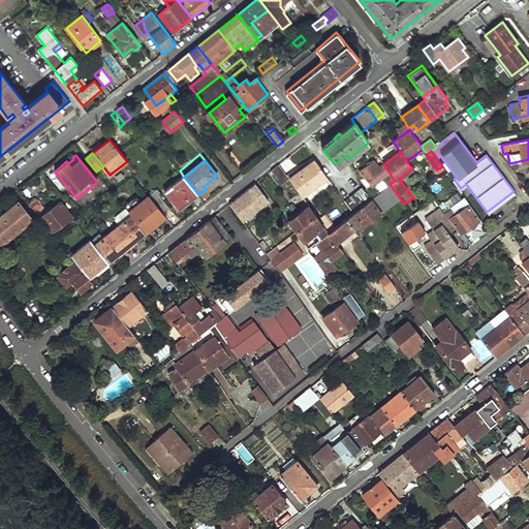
[(296,170),(287,176),(289,178),(303,196),(328,178),(315,160),(307,166),(298,174),(296,170)]
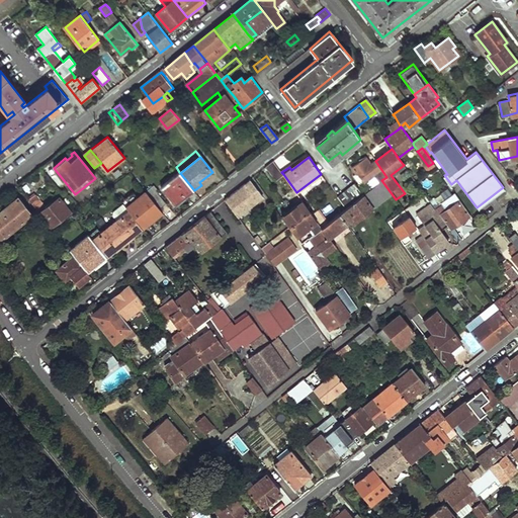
[(366,158),(352,168),(356,173),(354,176),(360,185),(365,181),(375,174),(380,181),(381,180),(386,177),(375,161),(371,164),(366,158)]
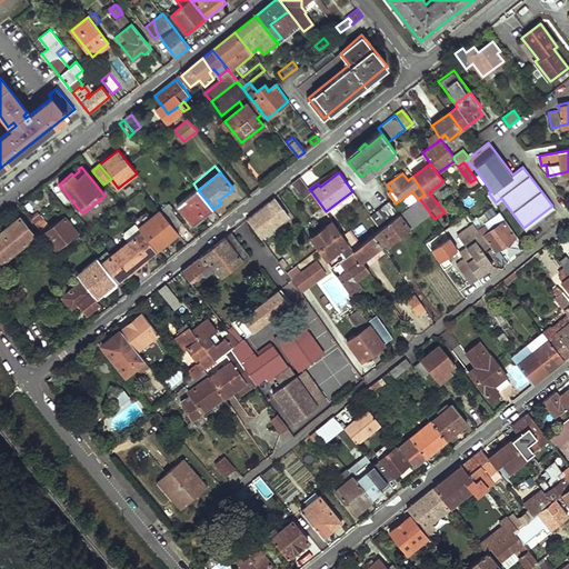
[(328,176),(318,183),(320,187),(330,179),(328,176)]
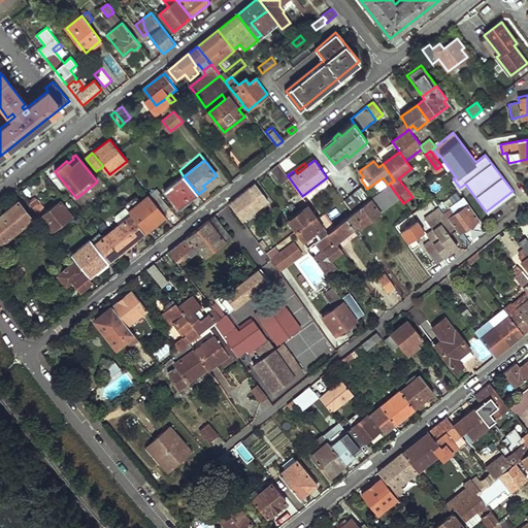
[(278,164),(270,170),(282,184),(289,177),(287,175),(278,164)]
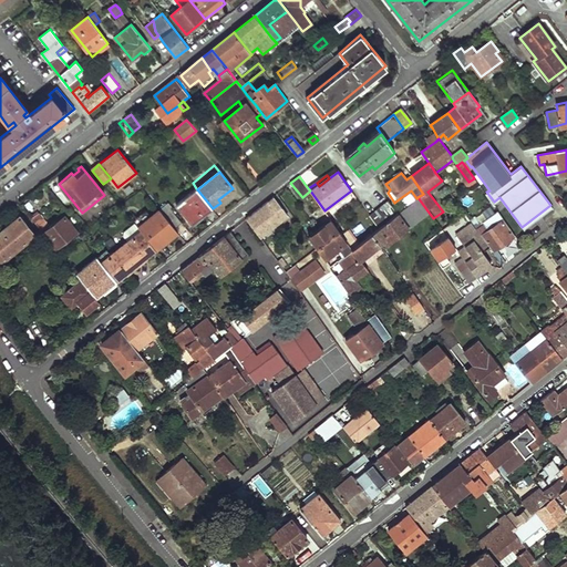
[(445,176),(441,179),(442,181),(450,192),(452,195),(455,193),(452,188),(453,187),(445,176)]
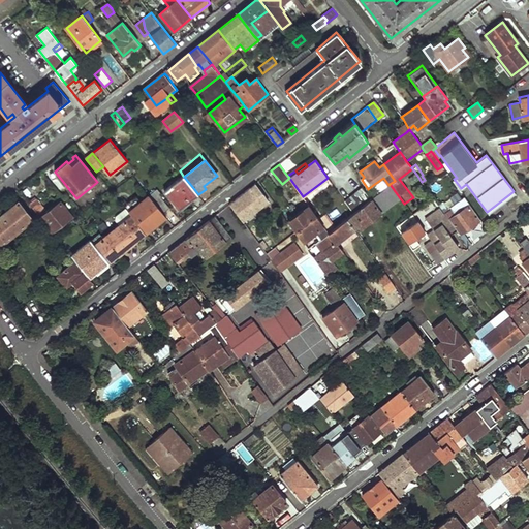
[(183,176),(165,190),(180,209),(198,194),(184,177),(183,176)]
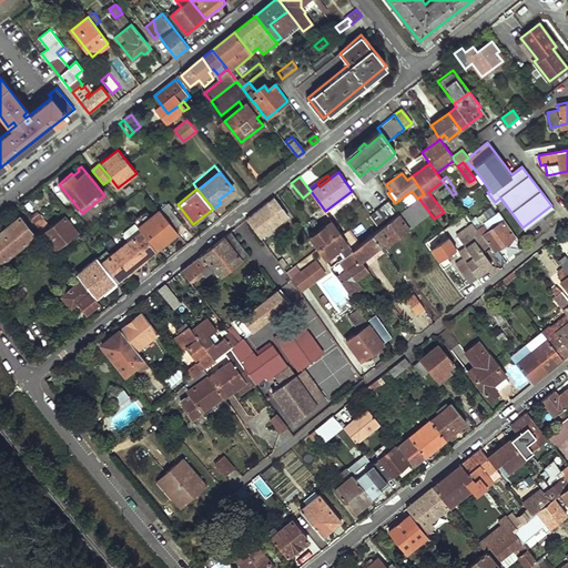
[(412,191),(401,199),(406,208),(417,199),(412,191)]
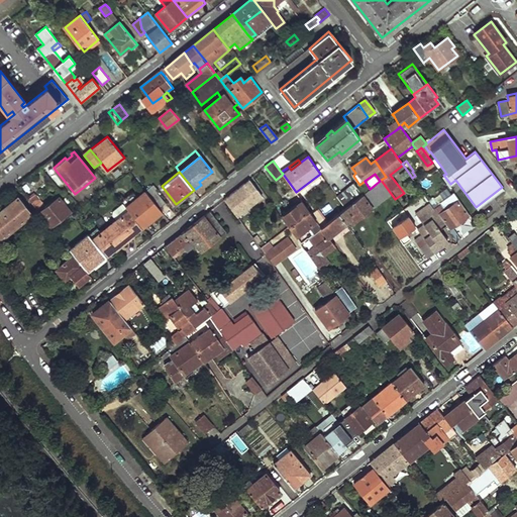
[(238,188),(224,199),(236,216),(262,196),(248,180),(238,188)]
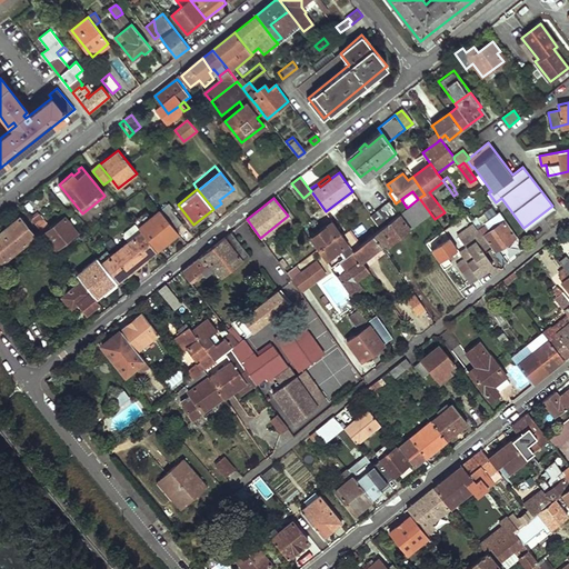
[(400,213),(399,215),(408,226),(411,230),(431,215),(419,198),(418,199),(407,208),(400,213)]
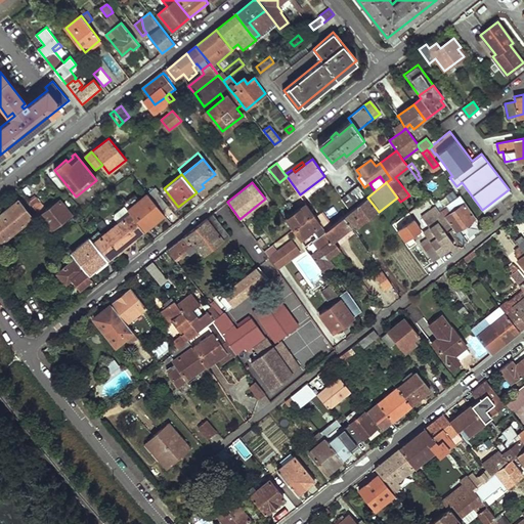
[(358,186),(341,199),(350,211),(367,198),(368,197),(359,185),(358,186)]
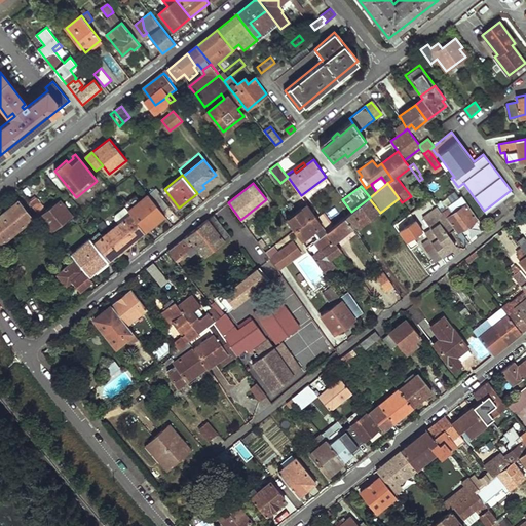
[(148,194),(162,212),(170,207),(155,189),(148,194)]
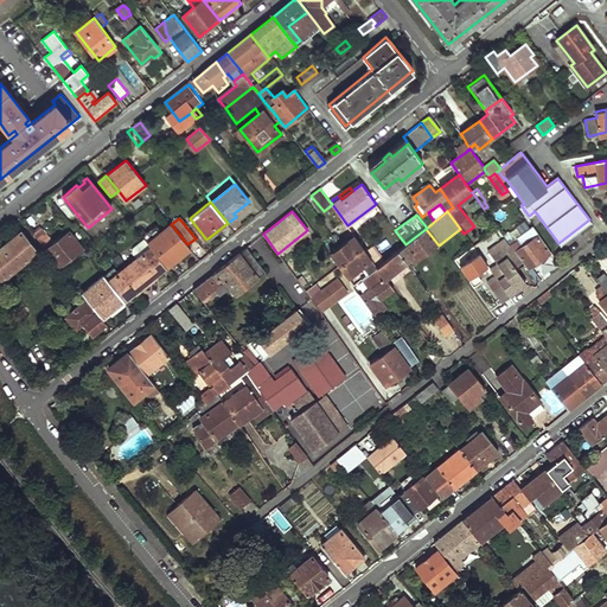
[(171,224),(148,243),(151,247),(167,267),(191,248),(187,244),(171,224)]
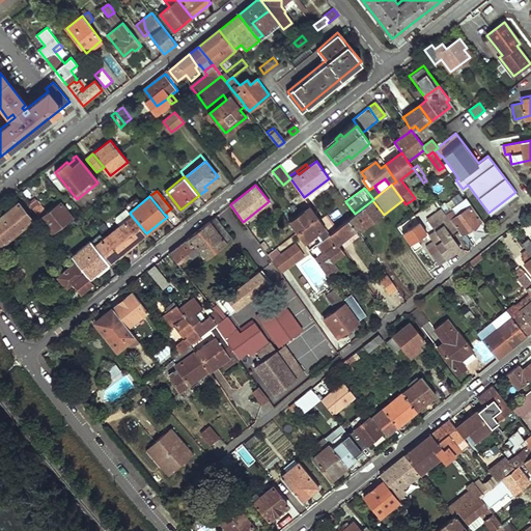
[(470,204),(465,196),(448,208),(444,203),(440,206),(444,213),(448,218),(448,217),(462,234),(480,221),(468,205),(470,204)]
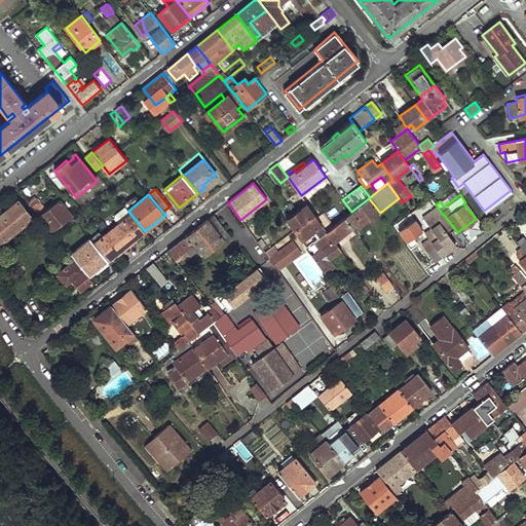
[(351,212),(345,217),(350,226),(358,220),(360,222),(377,209),(369,198),(351,212)]
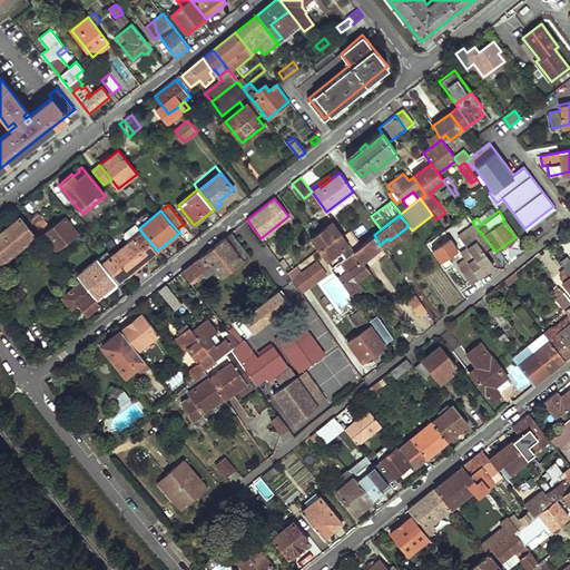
[(40,216),(32,222),(56,249),(77,233),(65,217),(50,228),(40,216)]
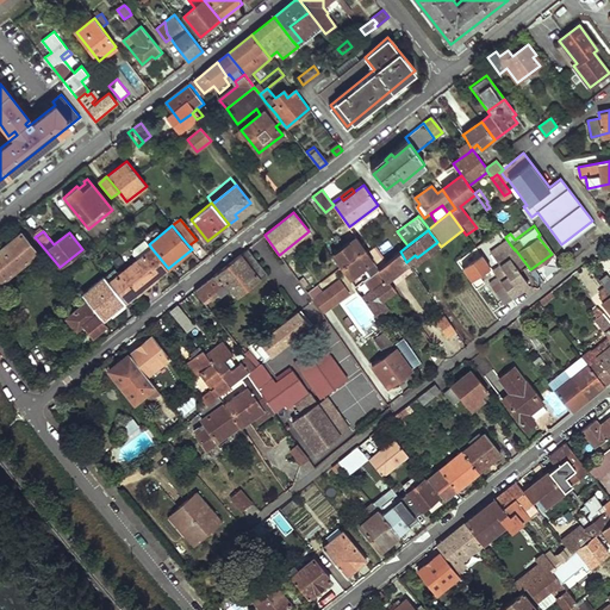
[(22,234),(0,249),(0,282),(37,254),(22,234)]
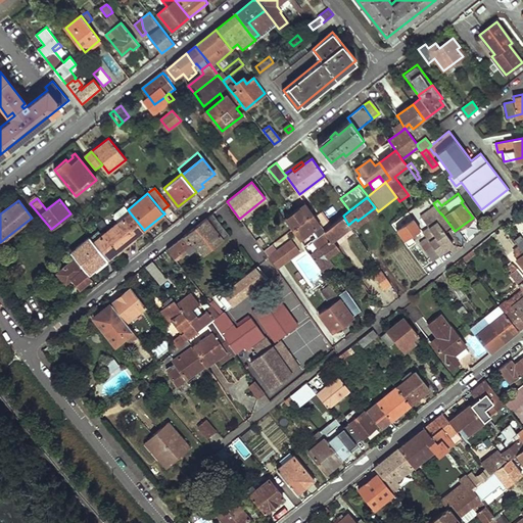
[(305,202),(284,219),(298,239),(312,229),(317,236),(325,230),(305,202)]
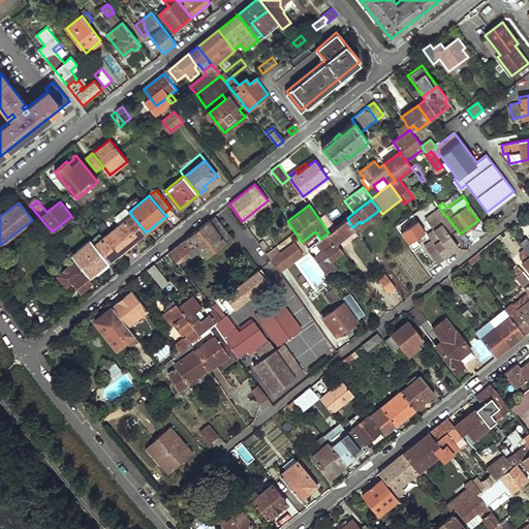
[(119,224),(131,215),(129,212),(126,209),(116,217),(116,220),(119,224)]
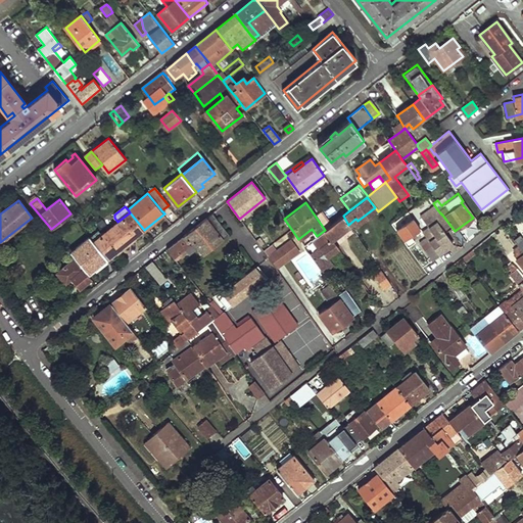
[(441,215),(437,209),(423,220),(428,227),(422,231),(426,237),(438,254),(454,243),(444,232),(450,228),(441,215)]
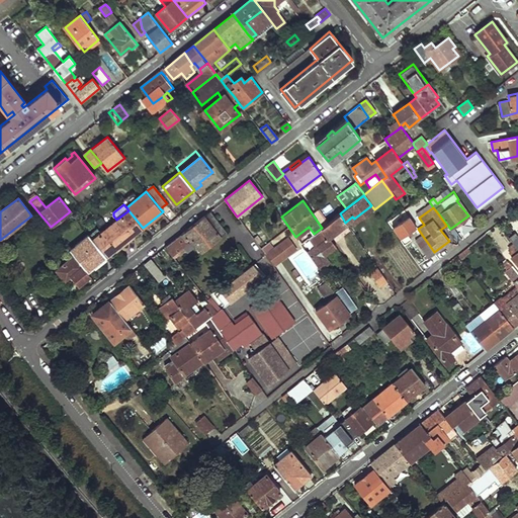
[(116,220),(110,225),(124,242),(143,228),(128,210),(116,220)]
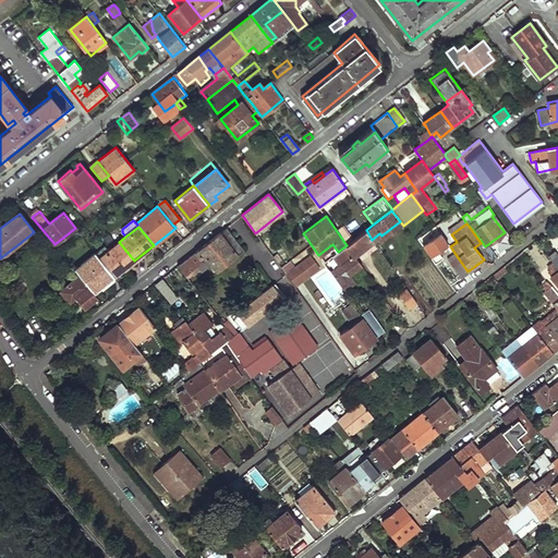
[(228,228),(221,233),(238,254),(244,250),(228,228)]
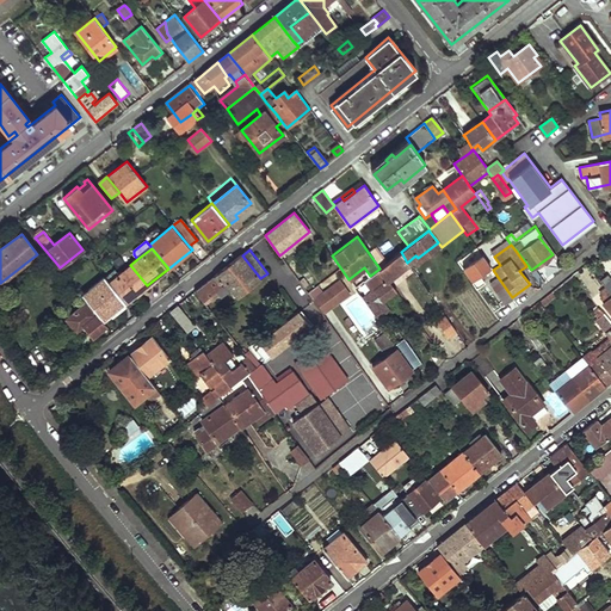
[(370,276),(365,279),(372,290),(388,279),(408,264),(407,263),(401,252),(380,269),(370,276)]
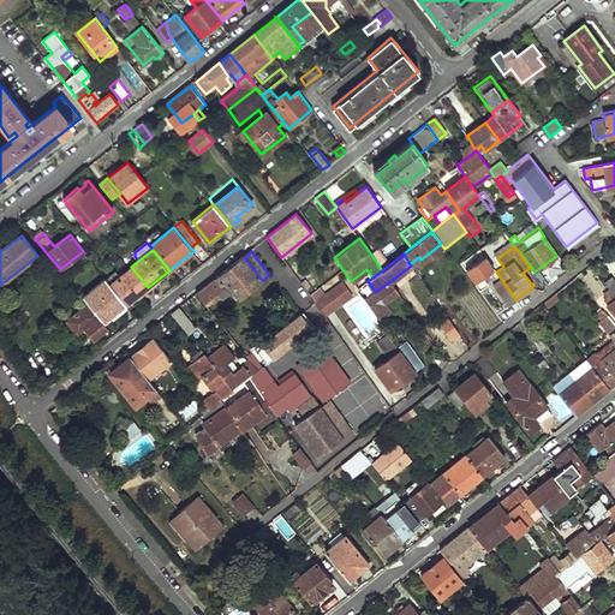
[(243,256),(196,293),(202,299),(204,304),(207,306),(220,297),(222,299),(232,292),(238,300),(262,280),(244,257),(243,256)]
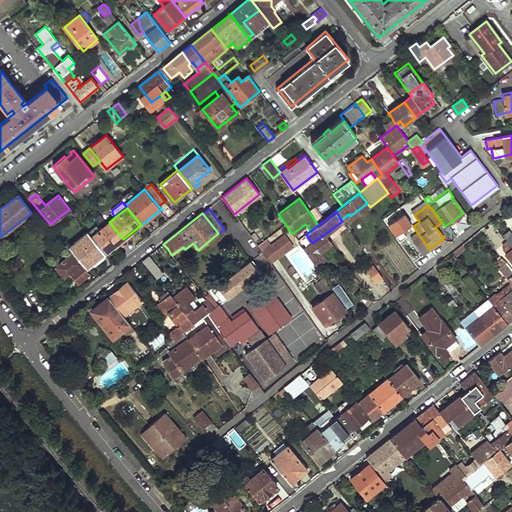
[(387,217),(384,220),(400,242),(407,237),(402,230),(411,224),(404,214),(391,223),(387,217)]
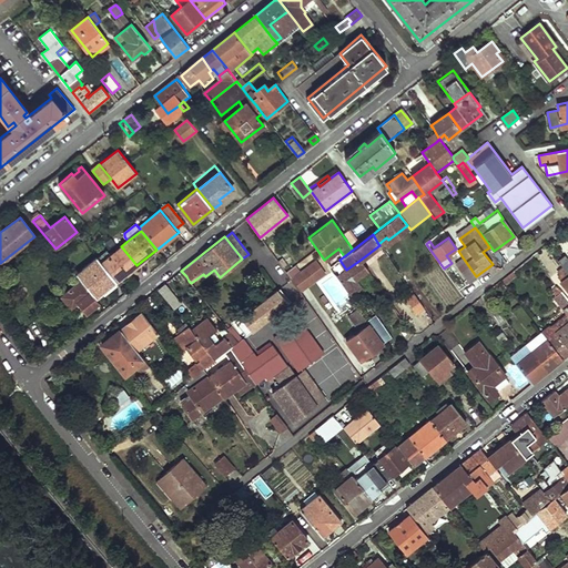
[(272,242),(265,246),(286,274),(292,270),(272,242)]
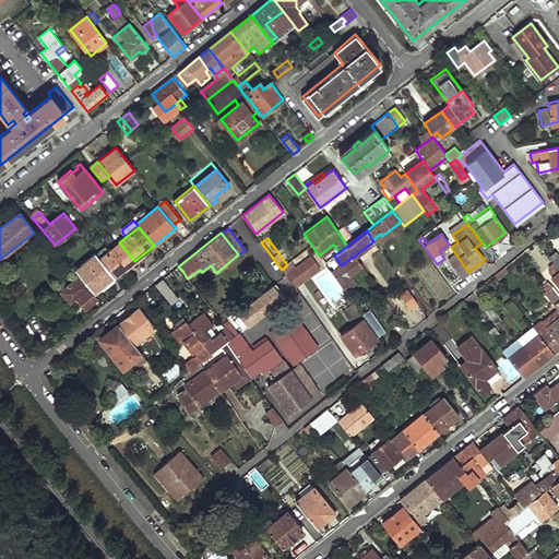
[(119,242),(99,259),(114,277),(134,261),(119,242)]
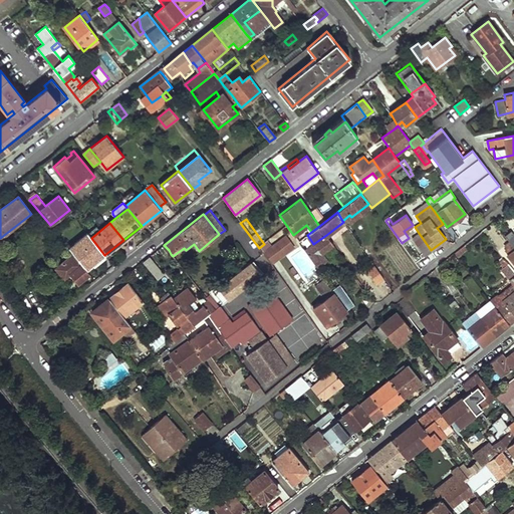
[(87,233),(68,248),(69,250),(85,270),(104,255),(91,238),(87,233)]
